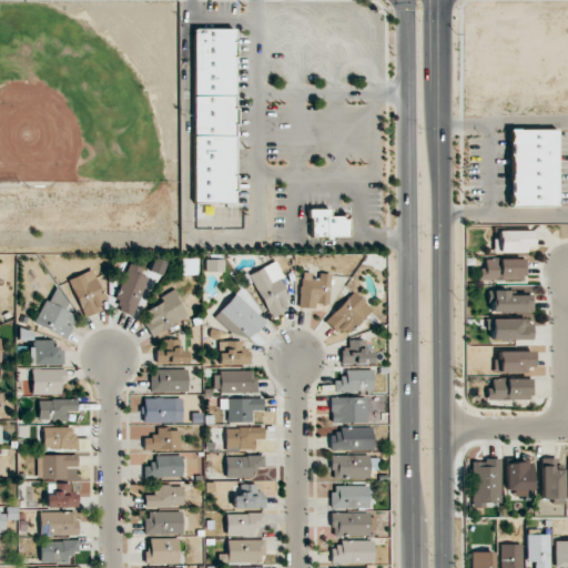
[(193,92),(234,92),(234,29),(193,29),(193,92)]
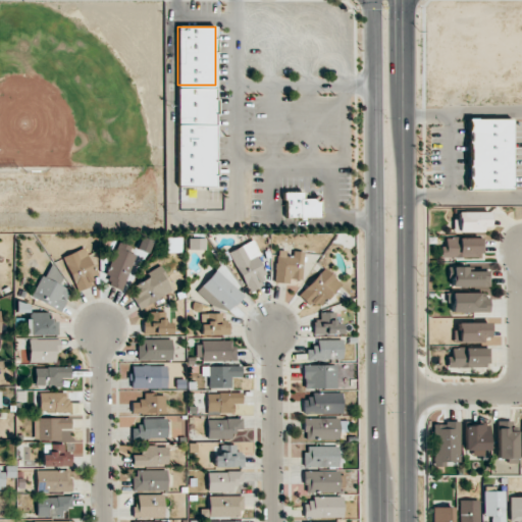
[(177,89),(177,120),(215,121),(215,89),(177,89)]
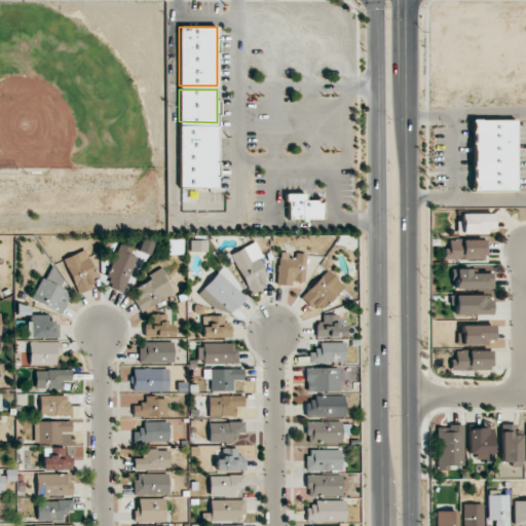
[(515,190),(516,120),(473,120),(472,190),(515,190)]
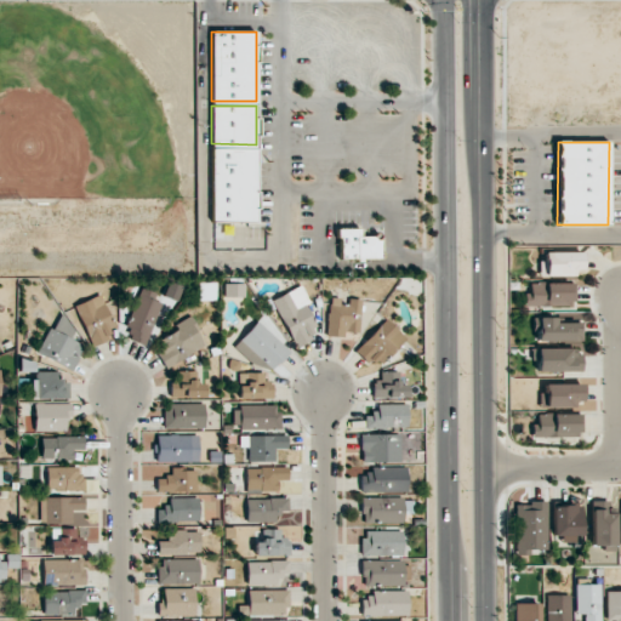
[(255,149),(211,149),(211,222),(256,221),(255,149)]
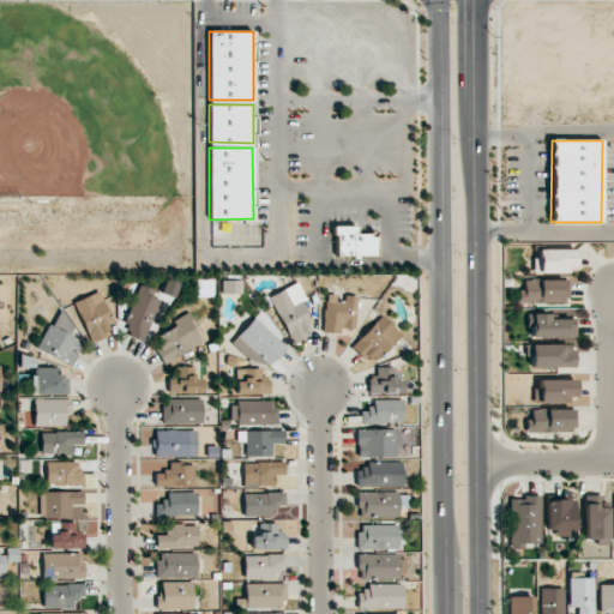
[(356,227),(336,226),(335,256),(375,257),(377,235),(356,235),(356,227)]
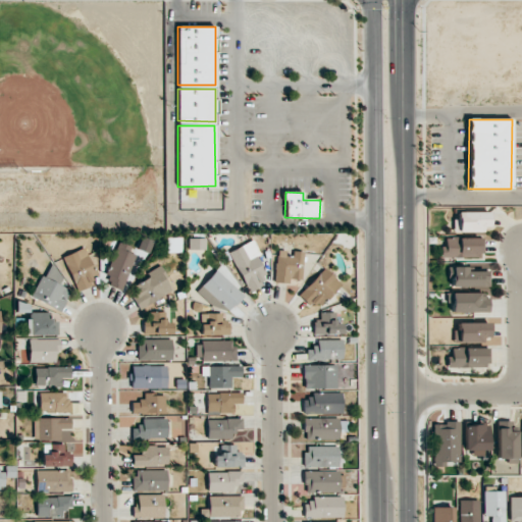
[(455,231),(487,232),(487,212),(456,212),(455,231)]
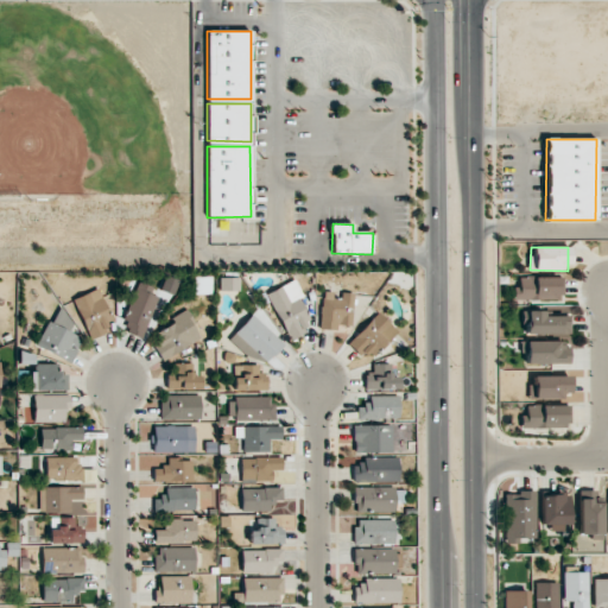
[(563,278),(517,276),(515,299),(562,301),(563,278)]
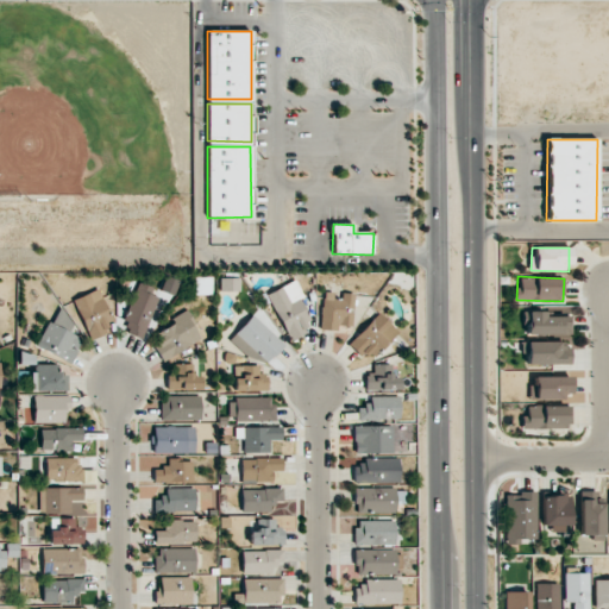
[(220,290),(239,290),(239,278),(220,277),(220,290)]
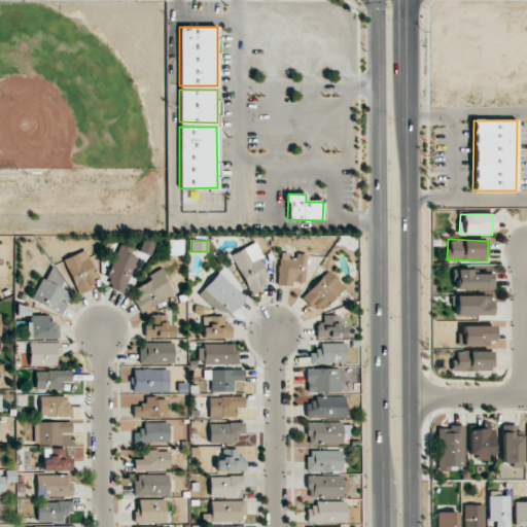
[(169,254),(180,255),(181,241),(169,241),(169,254)]
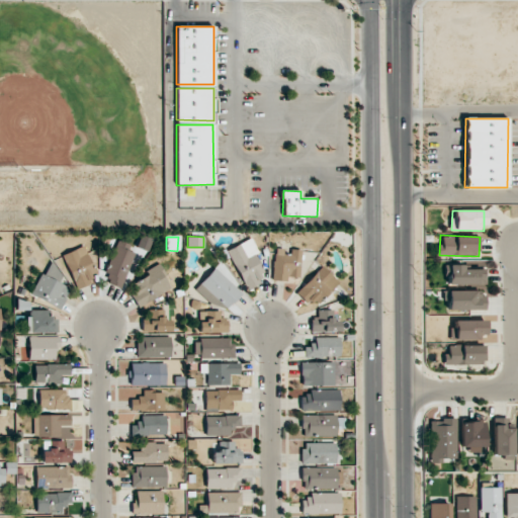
[(262,283),(258,273),(262,271),(255,254),(258,253),(252,239),(228,248),(245,290),(262,283)]
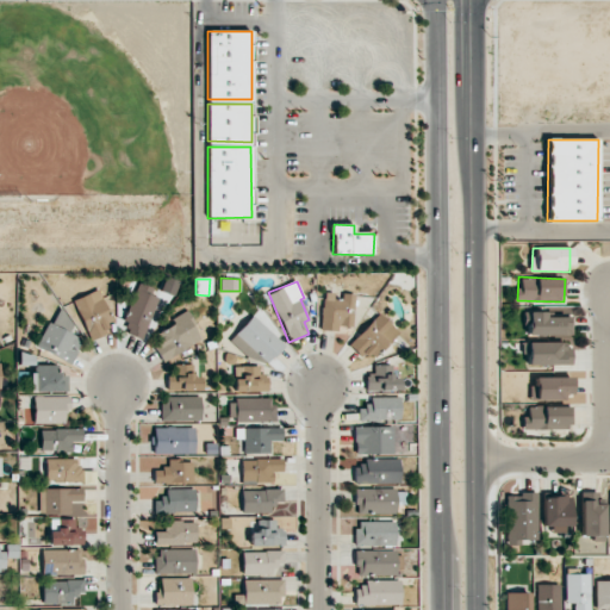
[(157,298),(150,296),(153,288),(137,282),(120,330),(143,338),(157,298)]
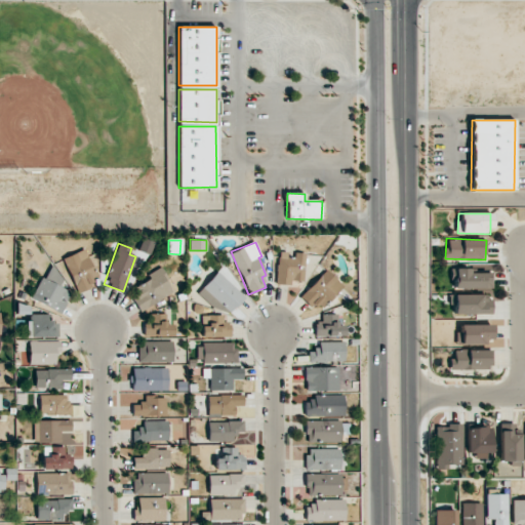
[(63,258),(78,293),(93,286),(90,278),(95,276),(84,249),(63,258)]
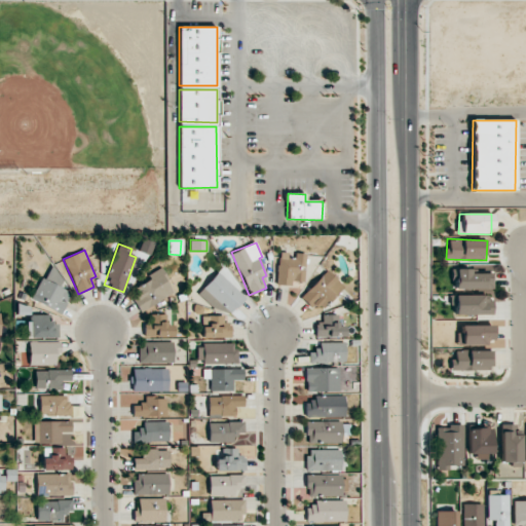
[(295,253),(295,256),(278,255),(277,284),(304,284),(305,254),(295,253)]
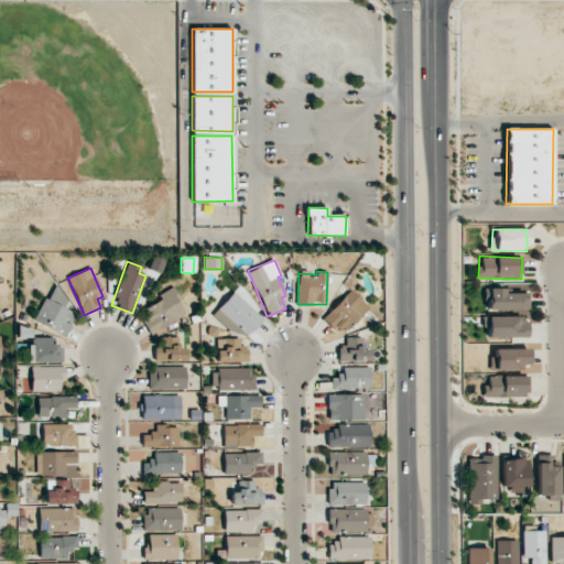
[(76,314),(64,307),(69,296),(52,286),(34,321),(65,336),(76,314)]
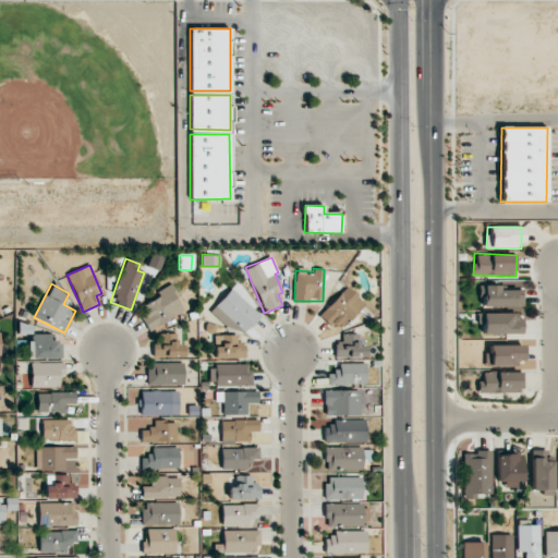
[(156,291),(159,296),(137,308),(148,330),(184,311),(170,284),(156,291)]
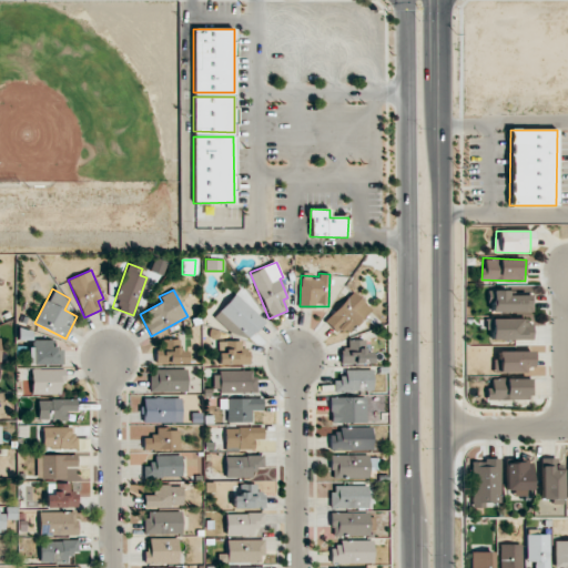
[(533,295),(507,295),(507,290),(493,290),(493,312),(533,312),(533,295)]
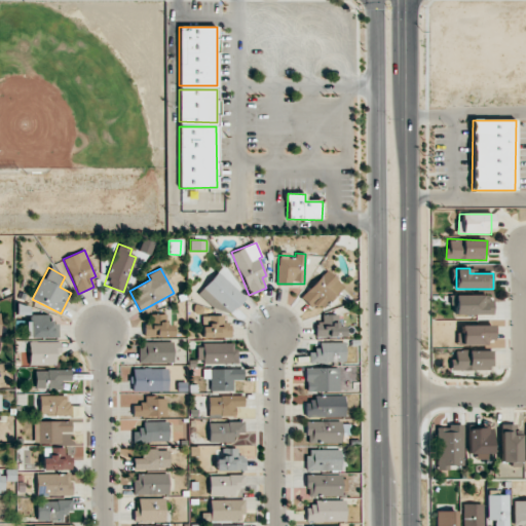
[(300,296),(311,308),(316,303),(321,308),(343,287),(328,270),(300,296)]
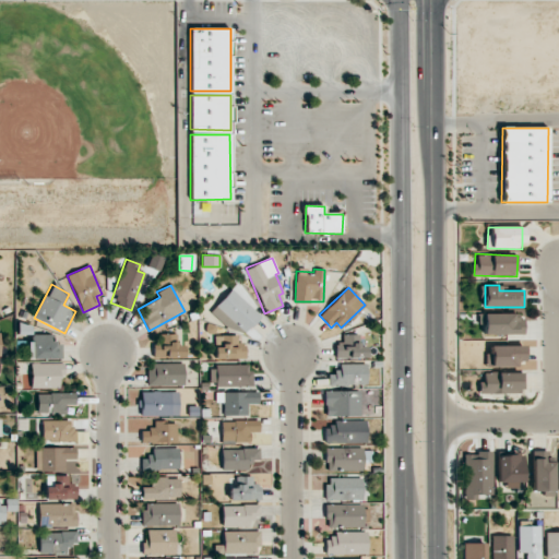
[(240,337),(260,317),(233,288),(212,309),(240,337)]
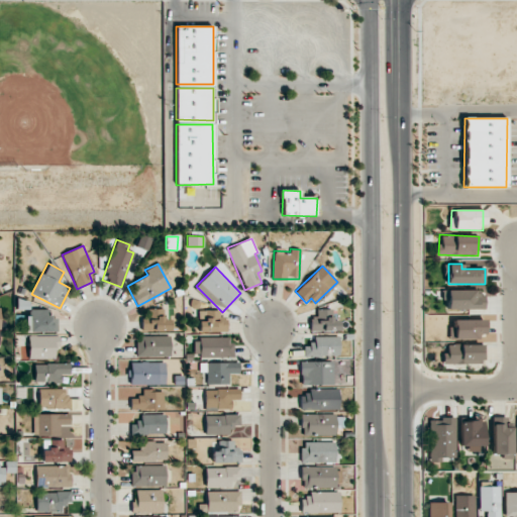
[(447,291),(447,309),(484,309),(484,290),(447,291)]
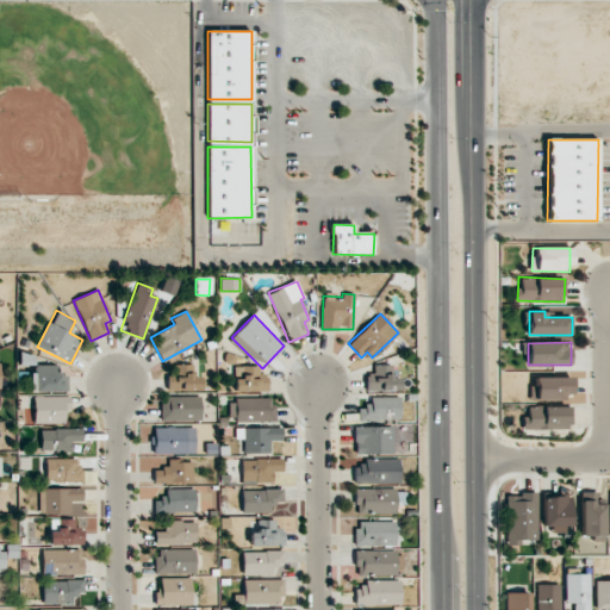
[(67,391),(67,374),(56,373),(56,365),(32,365),(32,391),(67,391)]
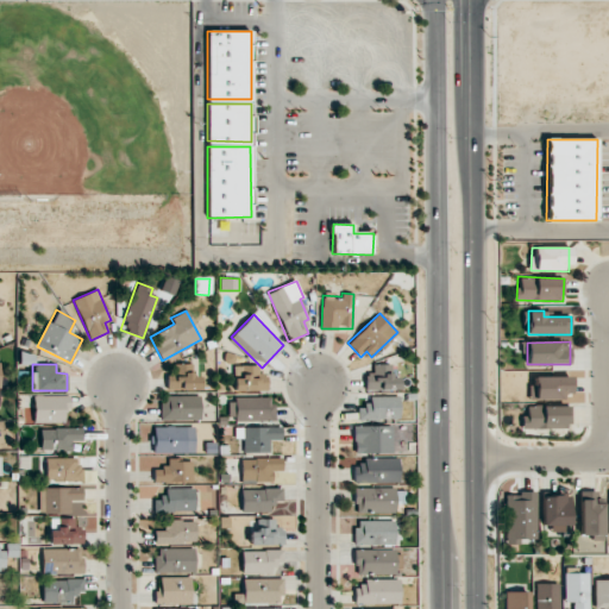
[(167,390),(200,389),(200,376),(193,377),(192,364),(167,365),(167,390)]
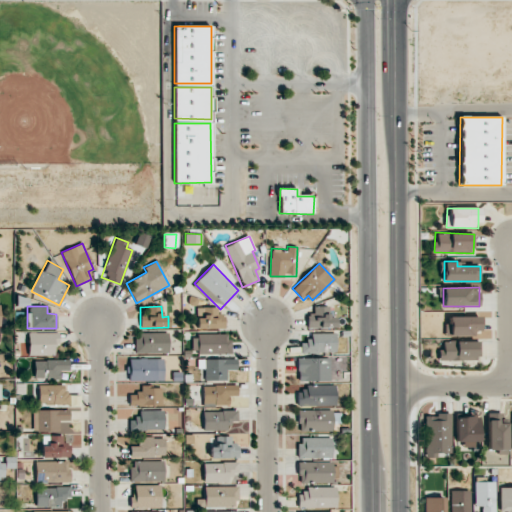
[(335,328),(335,317),(328,317),(328,306),(313,306),(313,314),(306,314),(307,328),(335,328)]
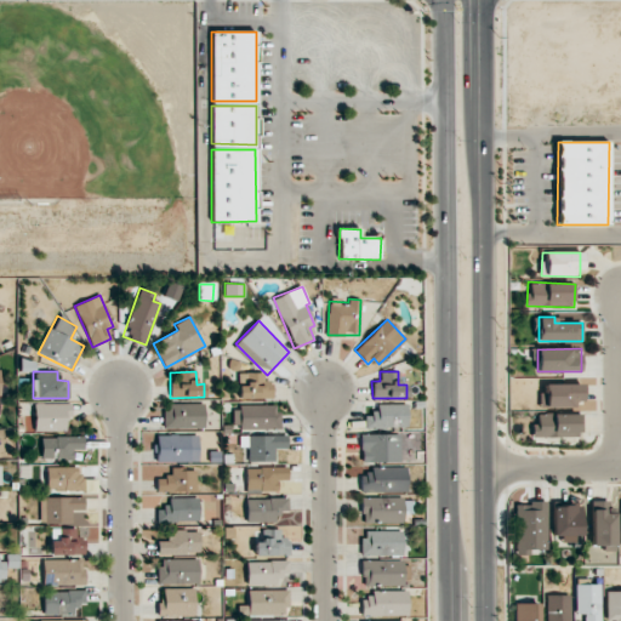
[(272,399),(273,379),(239,377),(238,398),(272,399)]
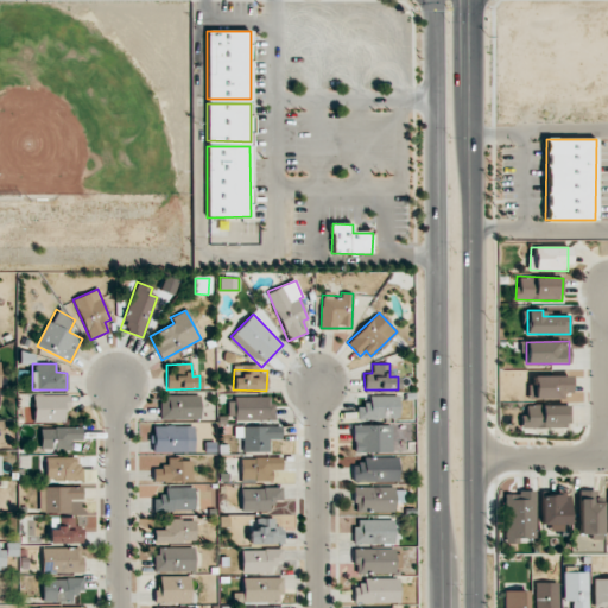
[(570,377),(530,377),(531,398),(570,398),(570,377)]
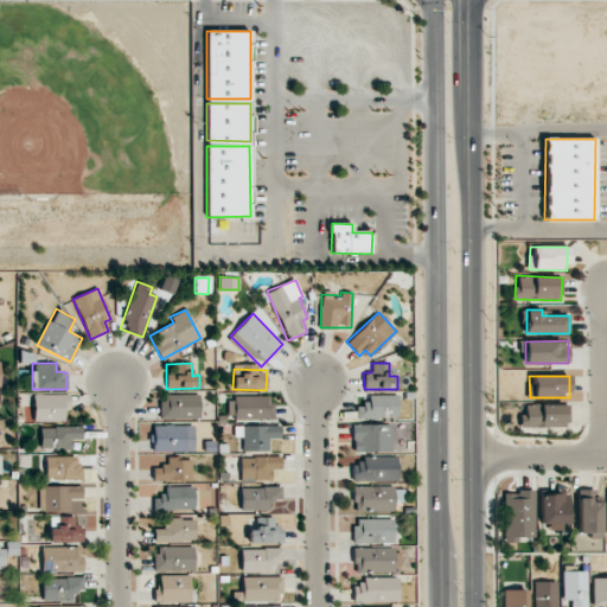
[(70,394),(33,395),(34,421),(64,421),(64,408),(70,408),(70,394)]
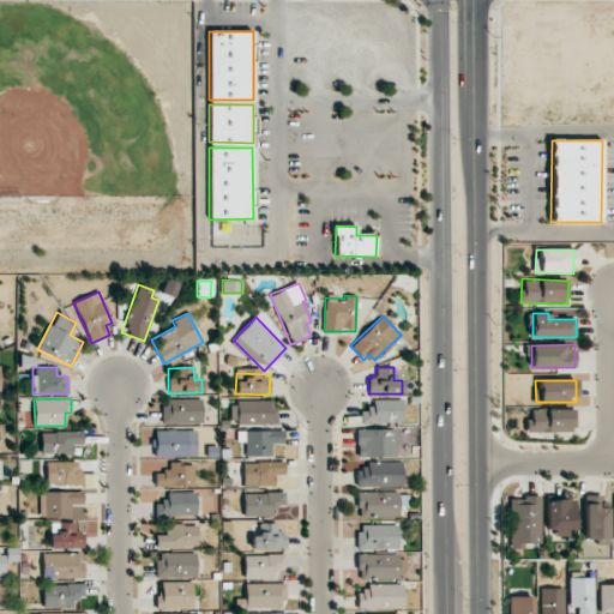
[(202,423),(202,399),(162,399),(162,423),(202,423)]
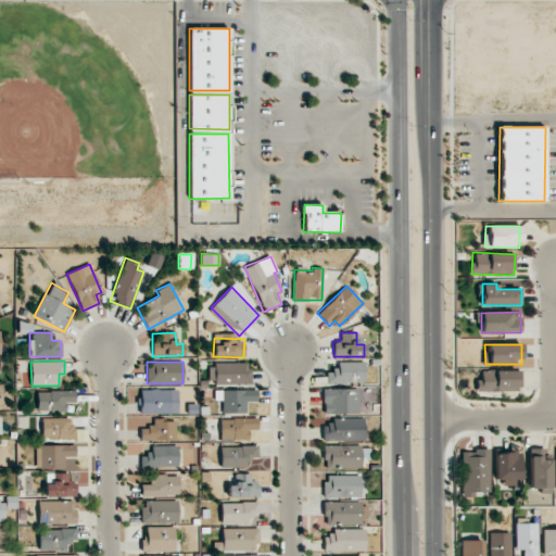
[(363,362),(337,363),(338,370),(326,370),(326,383),(364,382),(363,362)]
